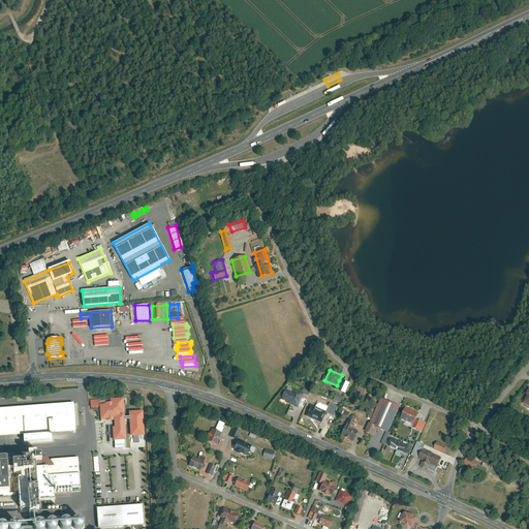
[(335,390),(341,393),(345,382),(339,380),(337,385),(335,390)]
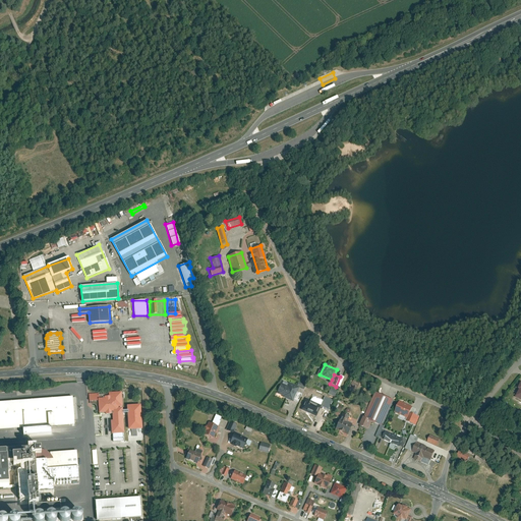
[(354,381),(350,388),(356,390),(359,384),(354,381)]
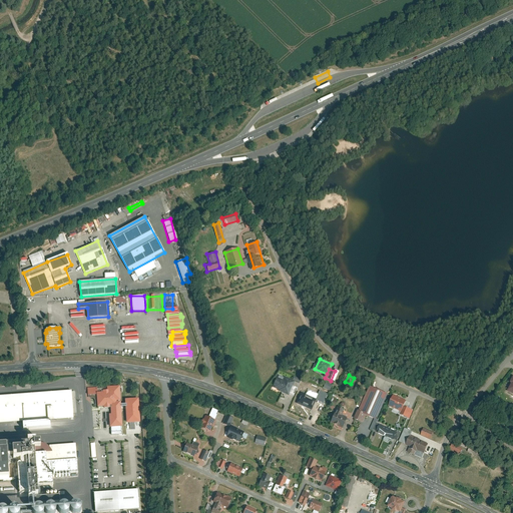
[(290,396),(296,381),(294,380),(286,377),(284,380),(278,377),(274,387),(280,390),(280,391),(290,396)]
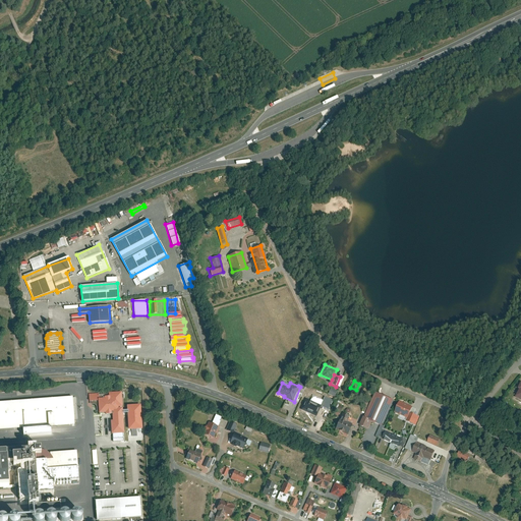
[(339,391),(331,388),(329,393),(337,396),(339,391)]
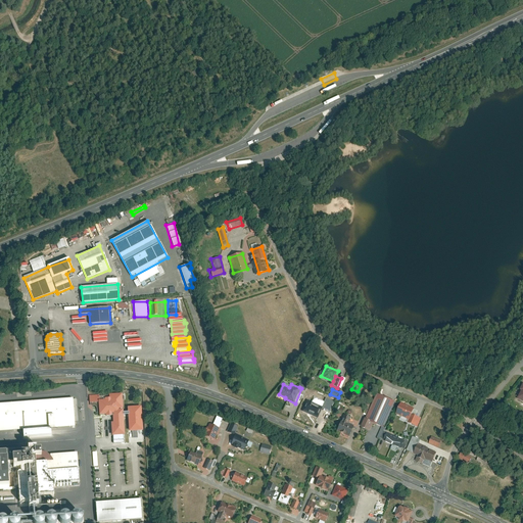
[(395,400),(378,393),(367,419),(374,422),(384,426),(395,400)]
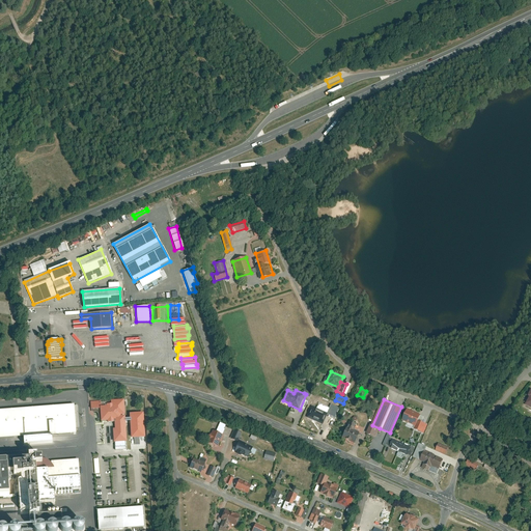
[(93,409),(93,411),(94,411),(95,411),(96,411),(99,412),(100,414),(100,415),(100,418),(102,418),(102,421),(108,421),(108,422),(113,422),(115,447),(126,447),(123,417),(120,417),(119,415),(123,415),(122,401),(93,402),(91,402),(91,410),(93,409)]
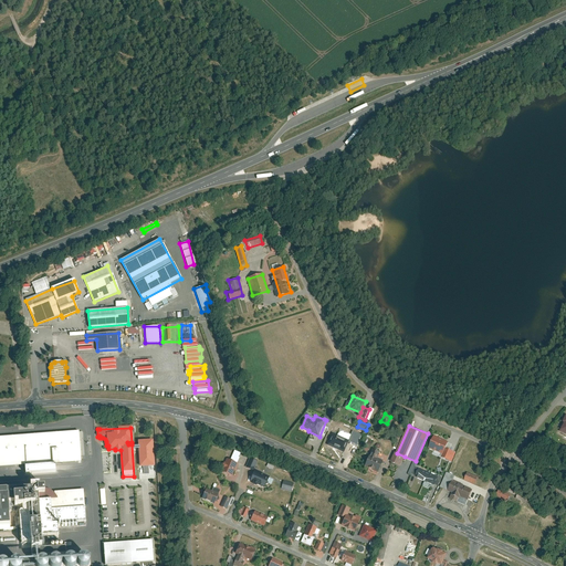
[(0,465),(24,463),(24,474),(54,471),(53,461),(80,459),(77,431),(0,437),(0,465)]
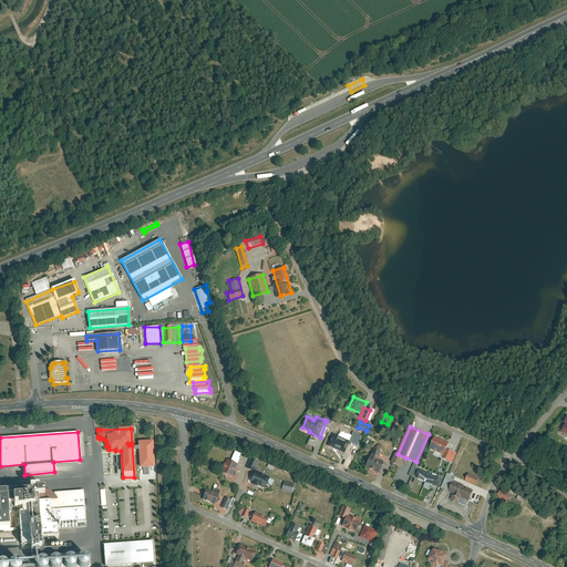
[(359,445),(362,435),(353,432),(350,441),(359,445)]
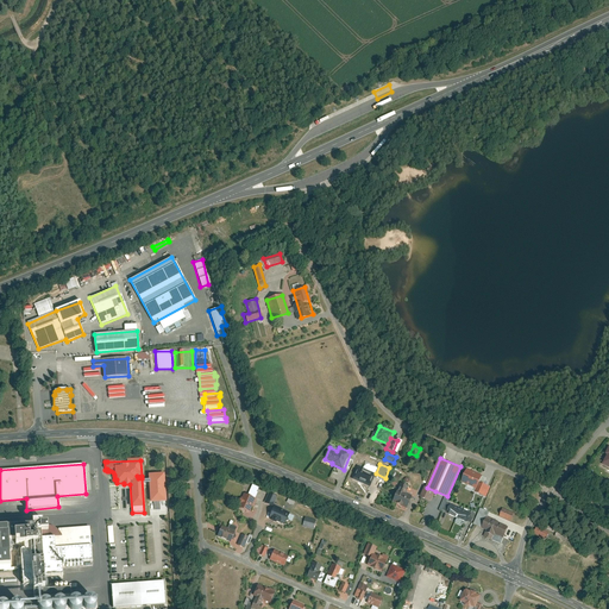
[(376,473),(358,466),(353,478),(370,485),(376,473)]
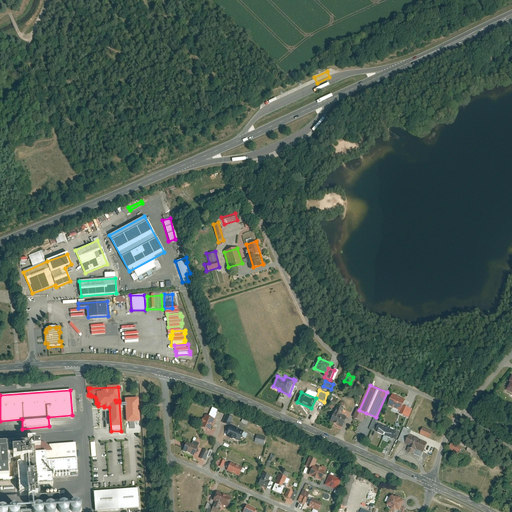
[(406,400),(393,394),(388,405),(401,410),(403,405),(406,400)]
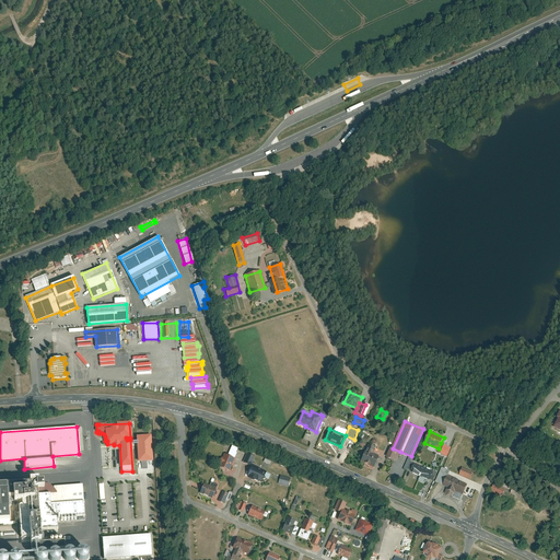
[(152,435),(137,436),(138,463),(153,462),(152,435)]
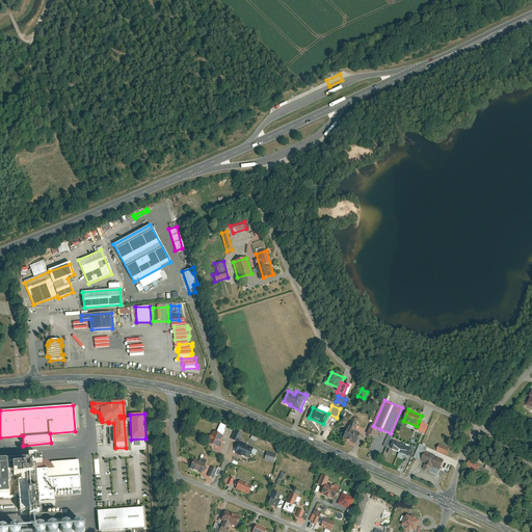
[(416,429),(424,433),(427,425),(419,421),(417,426),(416,429)]
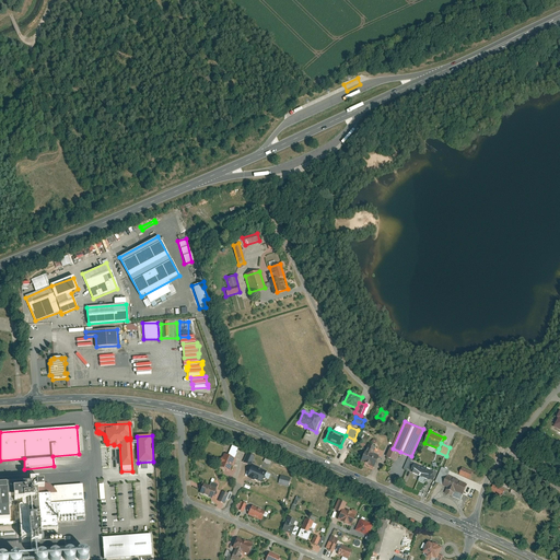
[(461,446),(455,444),(444,467),(457,473),(462,463),(455,459),(461,446)]
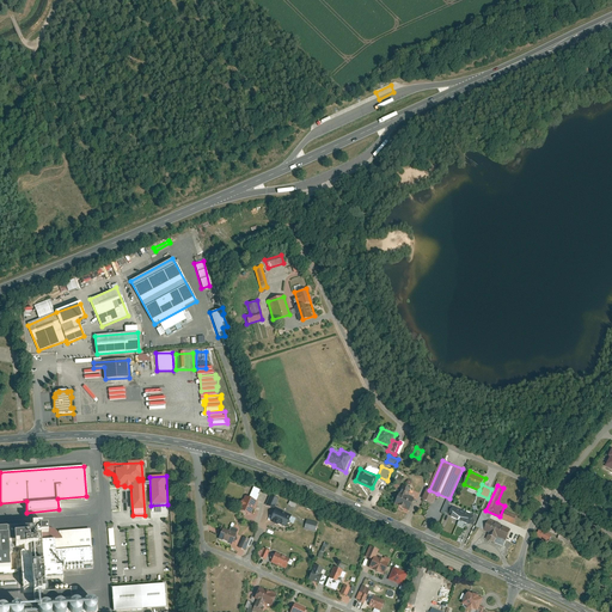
[(254,487),(250,497),(257,501),(262,489),(254,487)]
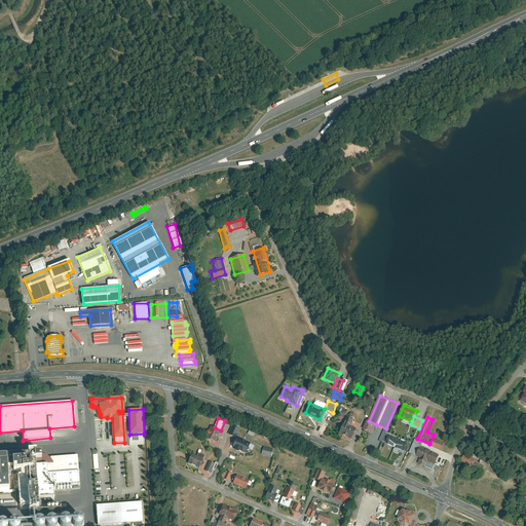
[(364,429),(372,434),(376,424),(369,421),(368,420),(364,429)]
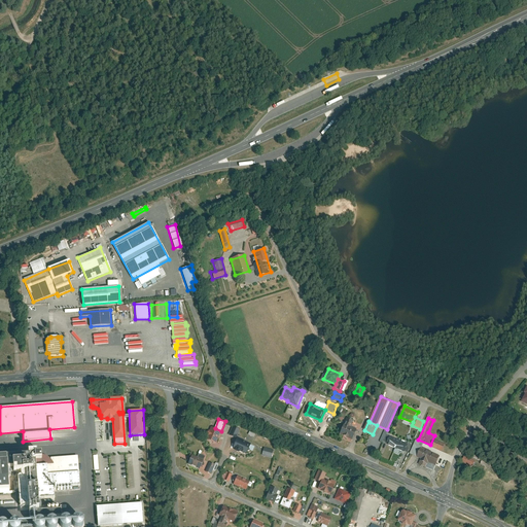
[(349,427),(344,424),(340,433),(352,440),(356,430),(349,427)]
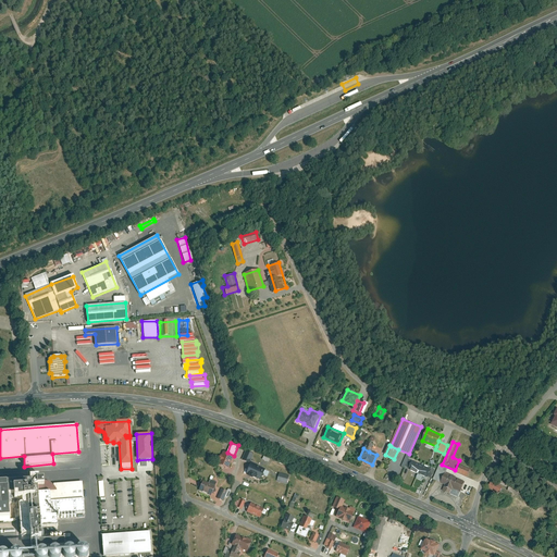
[(254,454),(247,450),(243,460),(249,463),(254,454)]
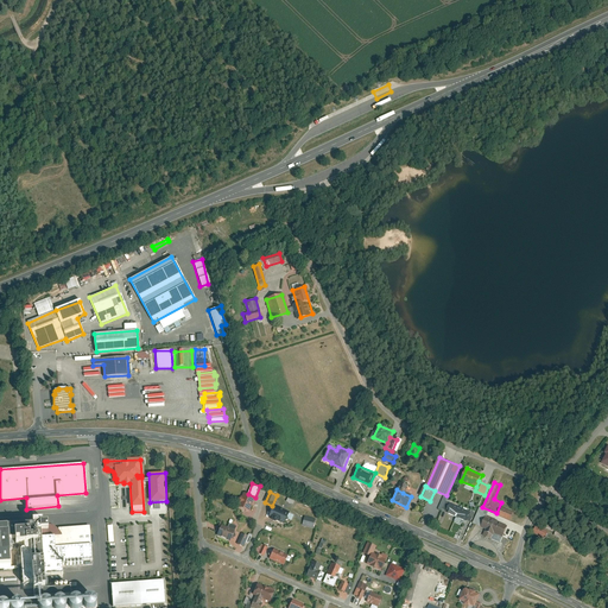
[(249,512),(255,498),(248,494),(244,493),(238,507),(249,512)]
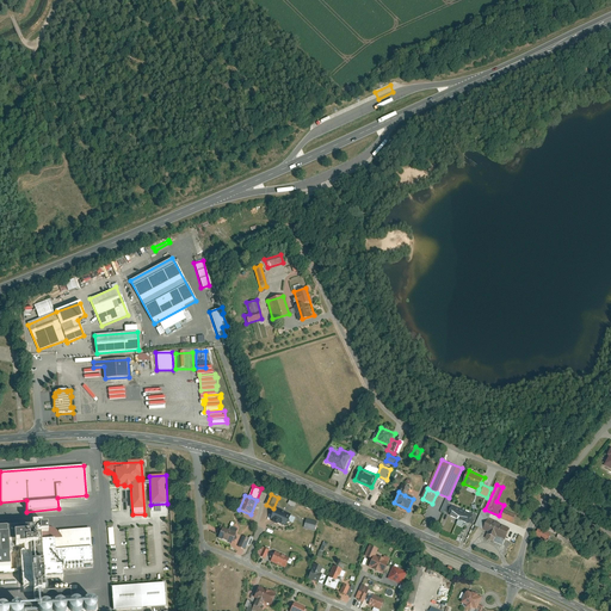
[(474,514),(452,505),(449,513),(449,514),(470,524),(470,523),(474,514)]
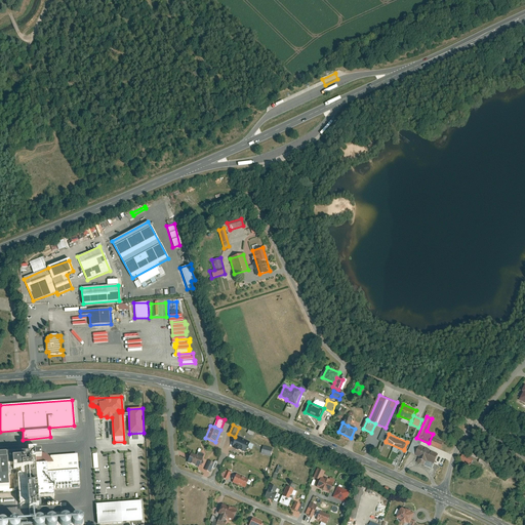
[(445,439),(436,435),(432,445),(441,449),(445,439)]
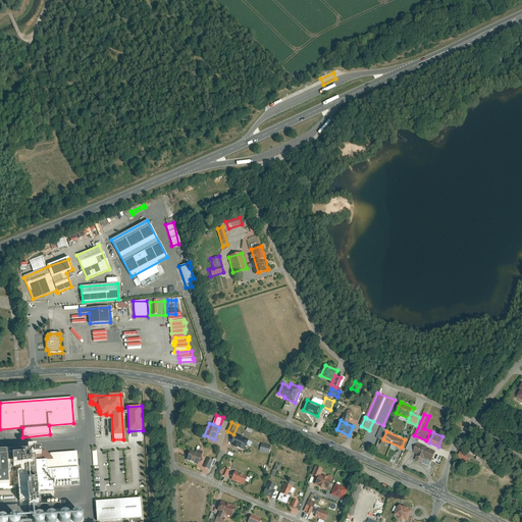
[(249,439),(235,433),(230,444),(245,450),(249,439)]
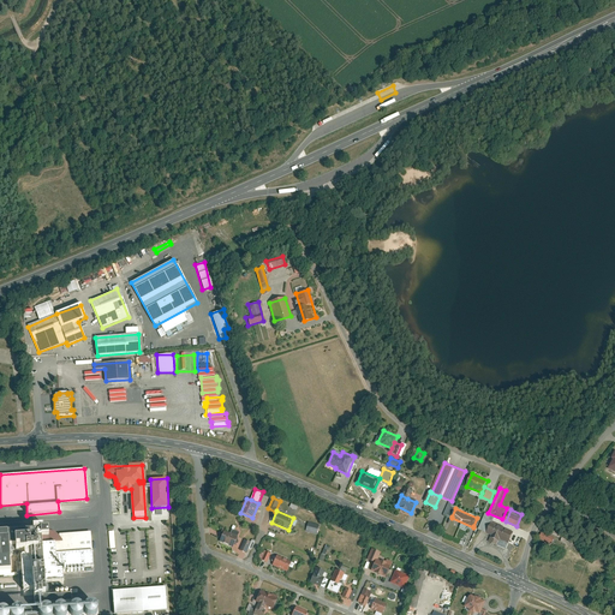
[(320,525),(309,521),(308,531),(318,533),(320,525)]
